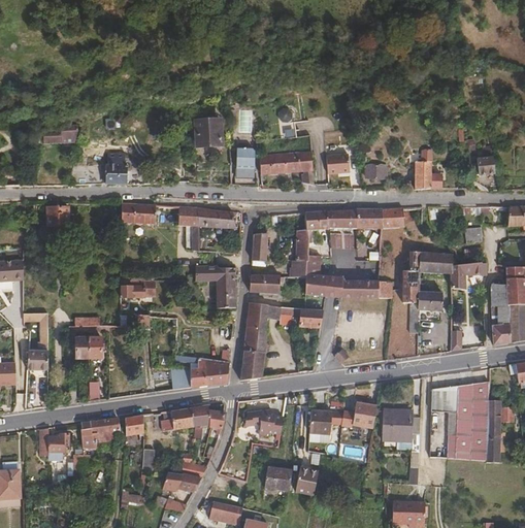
[(194,121),(195,145),(220,144),(219,120),(194,121)]
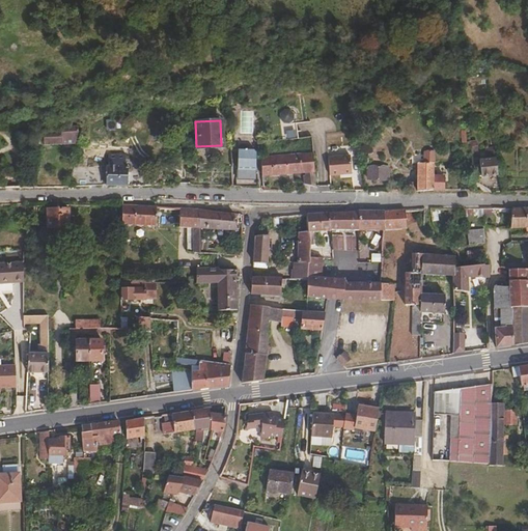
[(40,132),(40,143),(74,142),(78,132),(78,124),(61,124),(61,132),(40,132)]
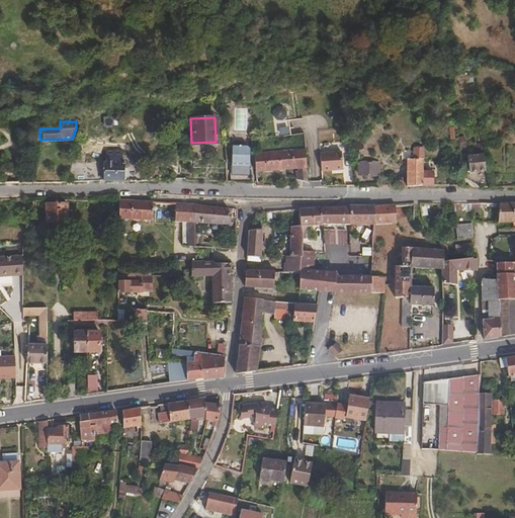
[(230,146),(234,180),(253,181),(252,165),(249,165),(250,148),(248,146),(230,146)]
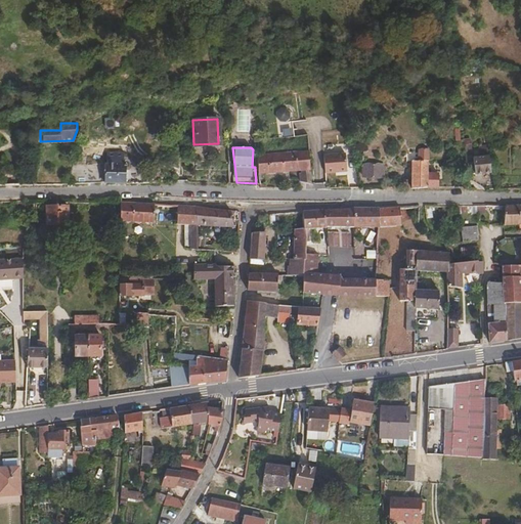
[(429,172),(429,149),(419,149),(419,160),(406,160),(406,166),(411,166),(413,186),(413,187),(430,185),(439,186),(439,172),(429,172)]
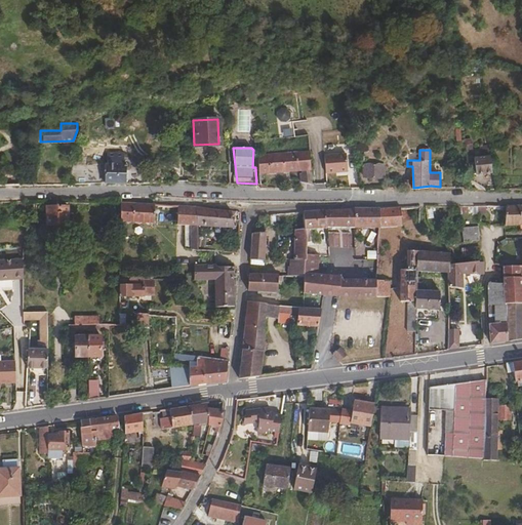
[(303,180),(314,184),(311,151),(259,155),(261,172),(303,169),(303,180)]
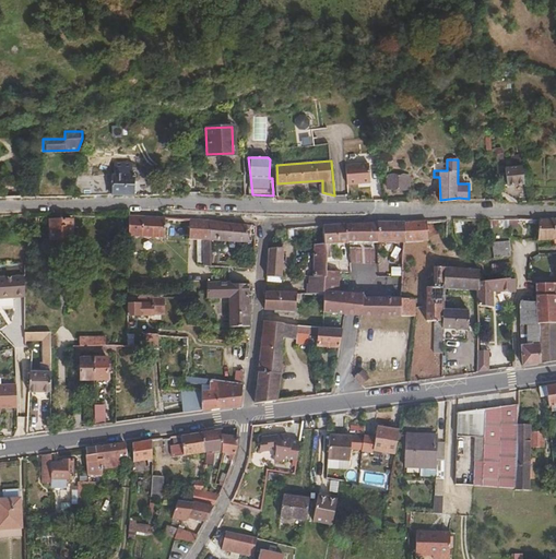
[(370,162),(347,164),(349,182),(371,181),(370,162)]
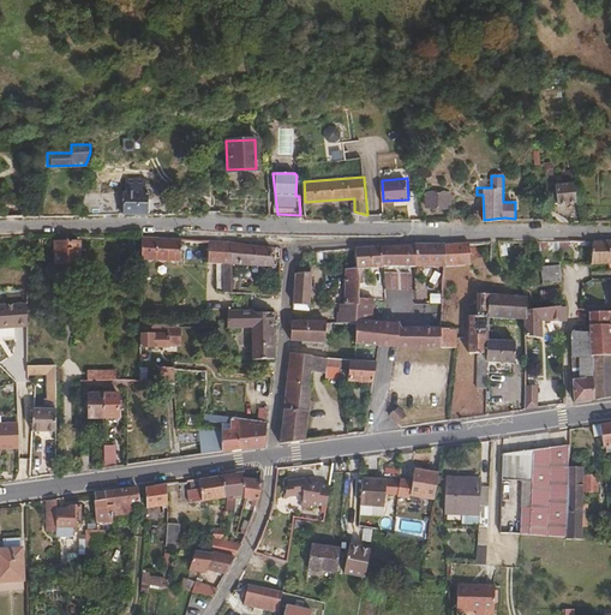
[(577,202),(575,183),(557,184),(558,203),(577,202)]
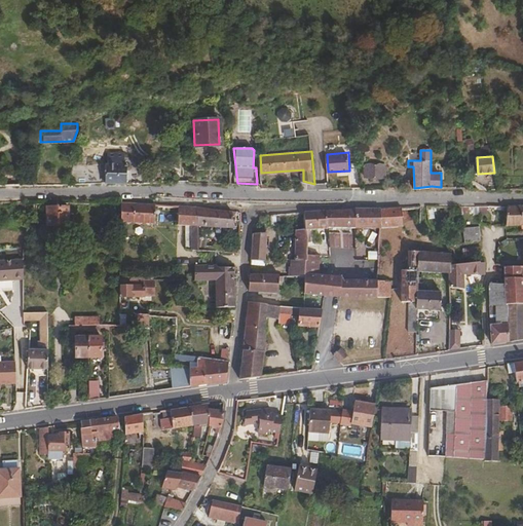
[(108,162),(108,182),(135,181),(134,162),(108,162)]
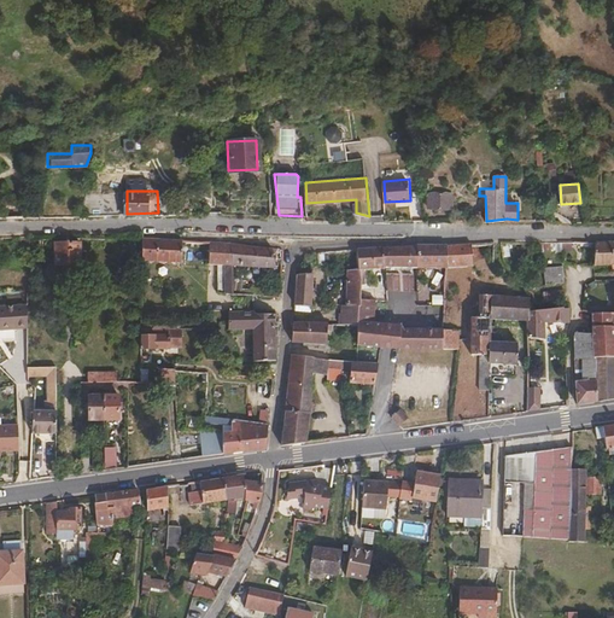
[(451,194),(428,194),(428,208),(451,208),(451,194)]
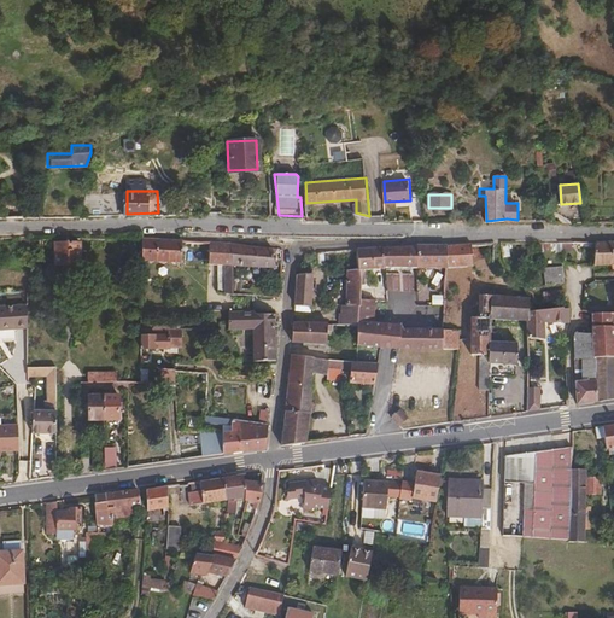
[(144,238),(142,279),(148,279),(150,261),(183,262),(183,239),(144,238)]
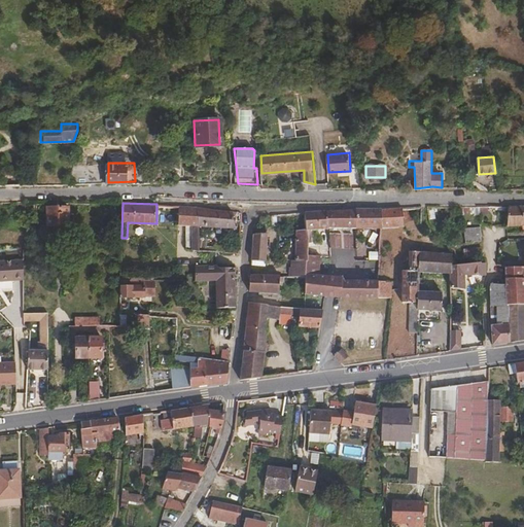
[(198,207),(180,205),(178,223),(187,224),(187,247),(201,249),(201,225),(198,207)]
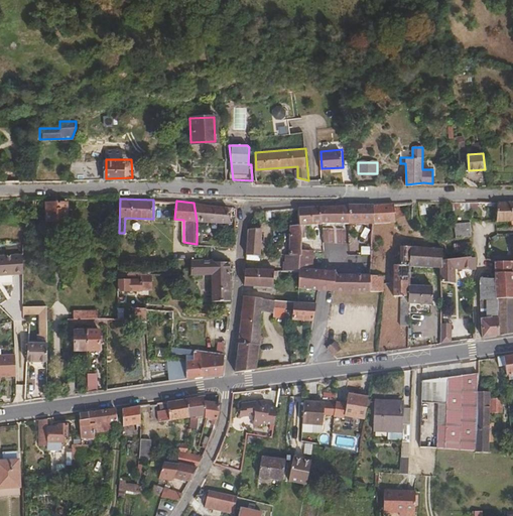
[(512,201),(498,201),(497,220),(512,219),(512,201)]
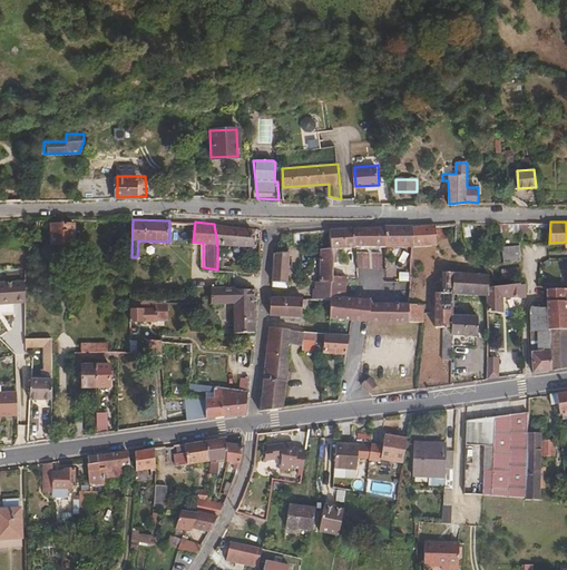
[(75,223),(54,223),(52,243),(75,244),(75,223)]
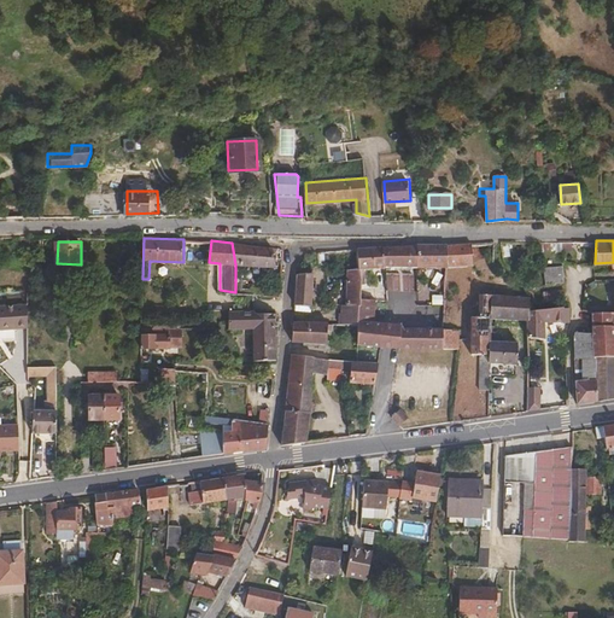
[(232,243),(235,264),(261,266),(257,245),(232,243)]
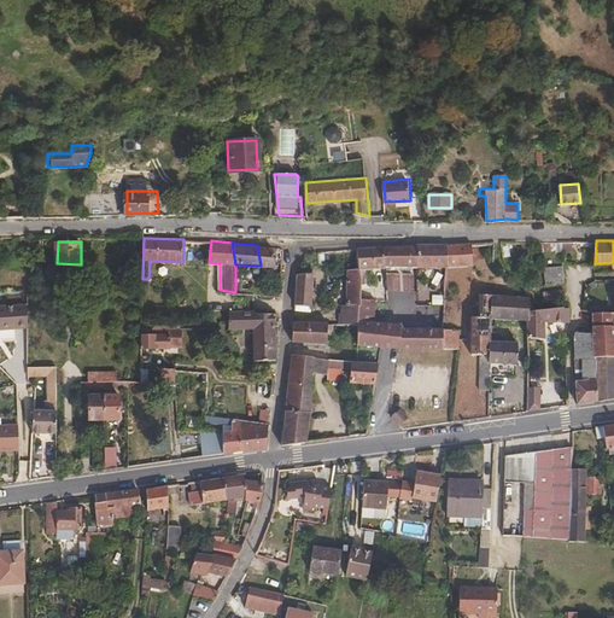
[(473,264),(472,243),(449,244),(446,268),(473,264)]
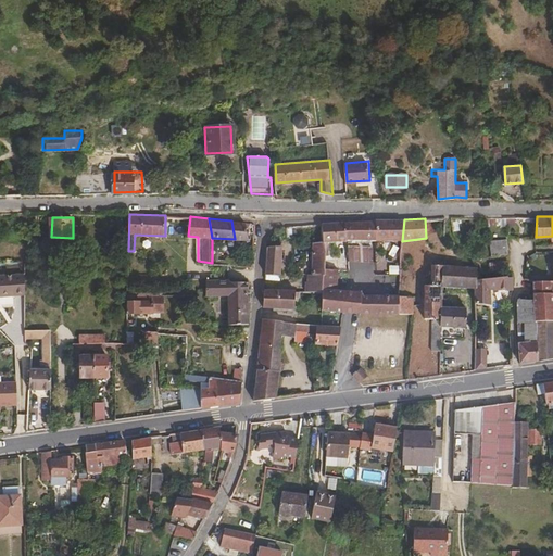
[(402,241),(404,219),(376,220),(375,240),(402,241)]
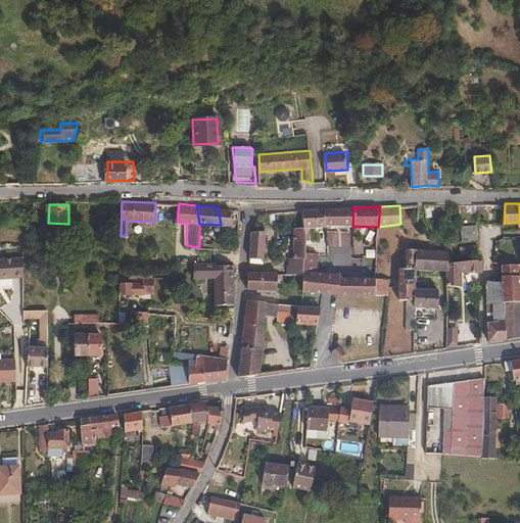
[(218,207),(221,225),(235,226),(232,208),(218,207)]
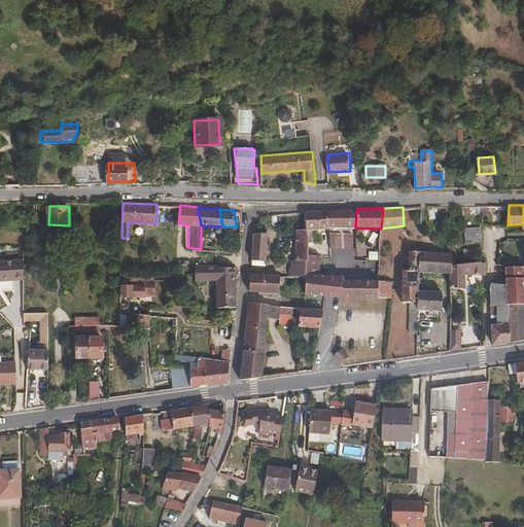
[(355,227),(356,209),(328,210),(327,227),(355,227)]
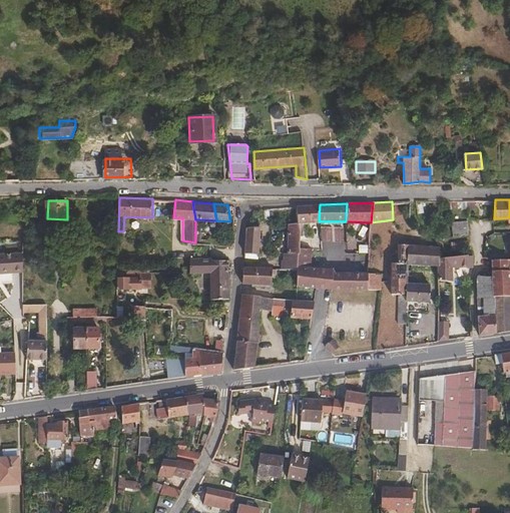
[(319,221),(320,204),(298,205),(297,222),(299,222),(319,222),(319,221)]
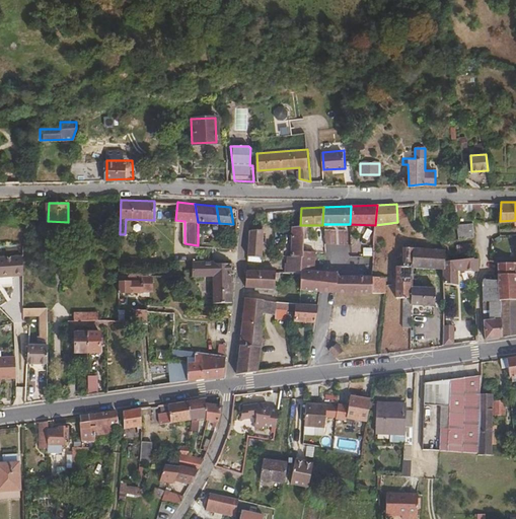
[(476,223),(460,223),(461,238),(476,238),(476,223)]
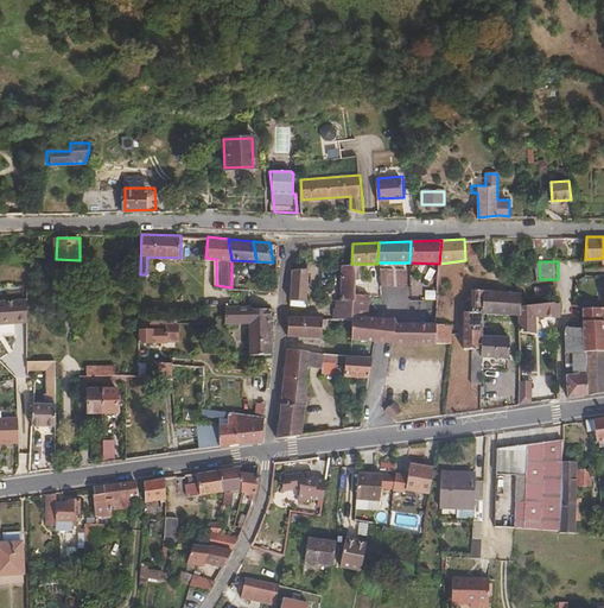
[(343,264),(342,299),(354,299),(354,295),(354,292),(354,264),(351,264),(343,264)]
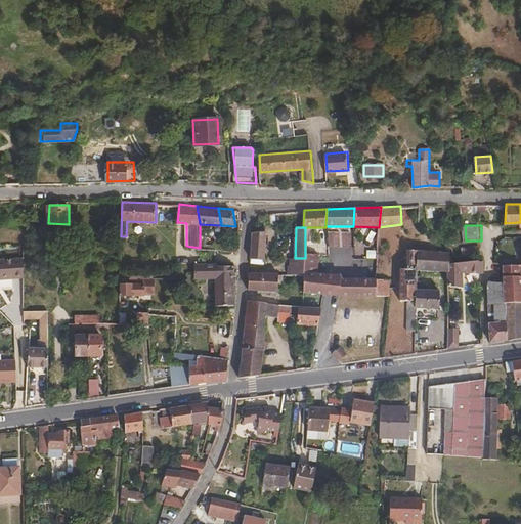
[(267,230),(253,231),(251,258),(265,259),(267,230)]
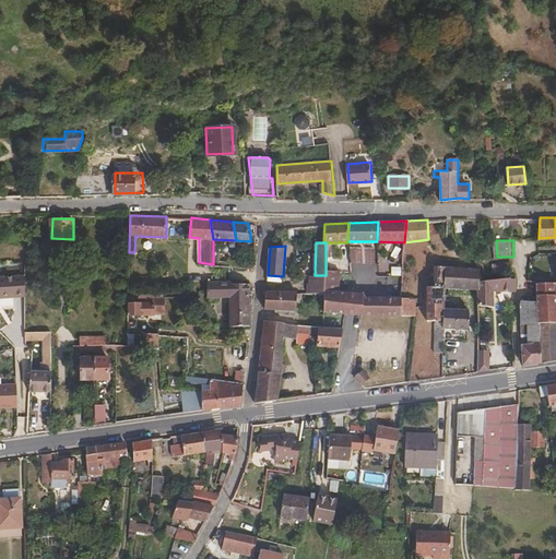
[(366,263),(380,263),(380,249),(366,249),(366,263)]
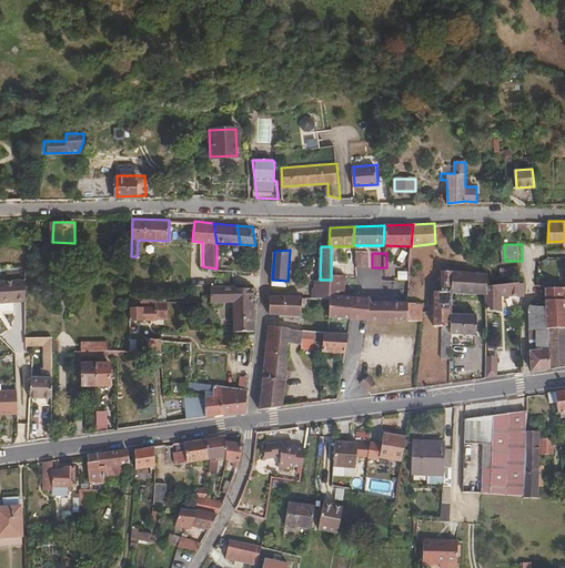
[(434,290),(433,303),(453,304),(454,291),(455,270),(442,269),(441,290),(434,290)]
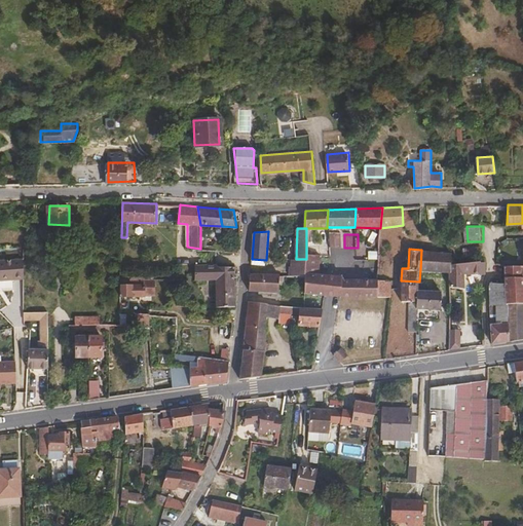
[(421,250),(420,269),(450,271),(451,262),(451,256),(451,252),(446,252),(421,250)]
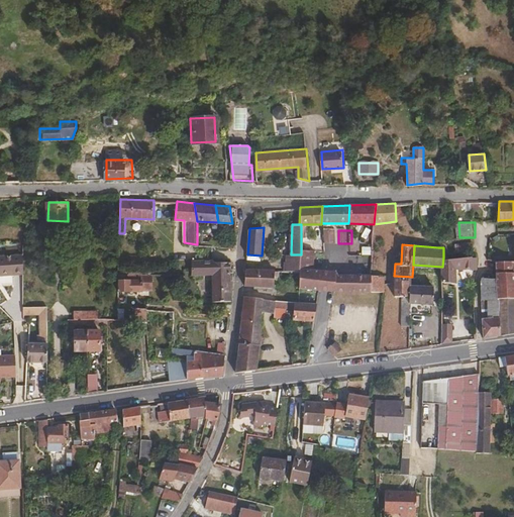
[(370,291),(371,276),(370,276),(335,275),(335,271),(323,271),(315,270),(315,250),(301,250),(301,254),(301,264),(300,267),(300,272),(298,288),(342,291),(370,291)]
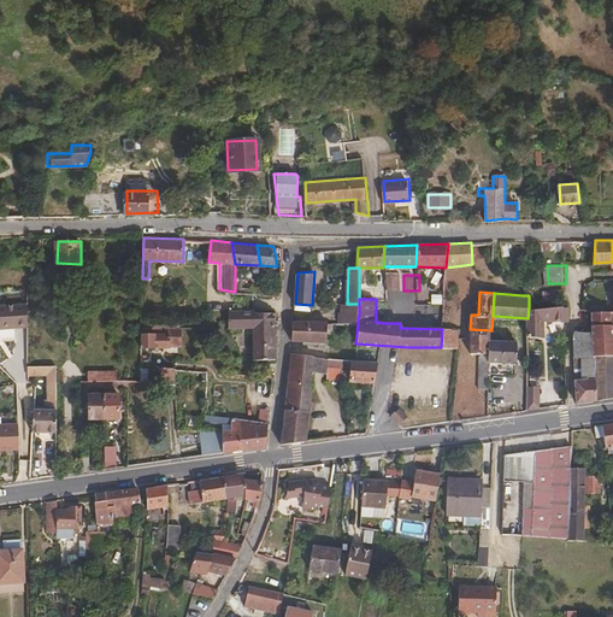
[(0,301),(0,324),(25,325),(25,303),(0,301)]
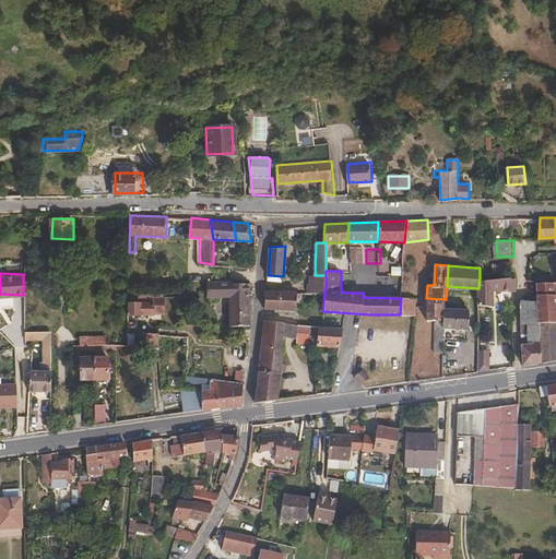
[(326,275),(315,275),(314,288),(324,288),(326,285),(326,275)]
